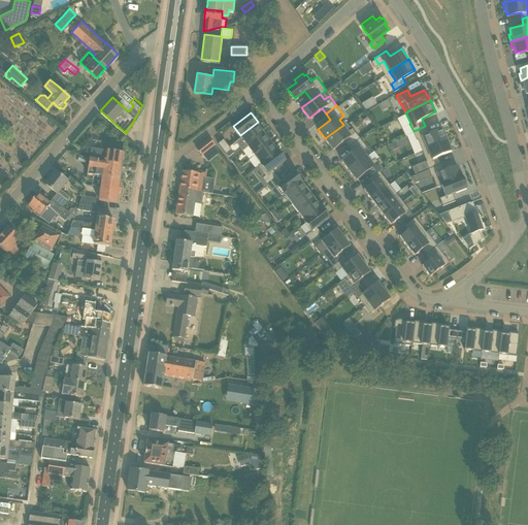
[(240,136),(236,139),(242,148),(248,144),(264,132),(257,123),(258,123),(258,122),(240,135),(240,136)]
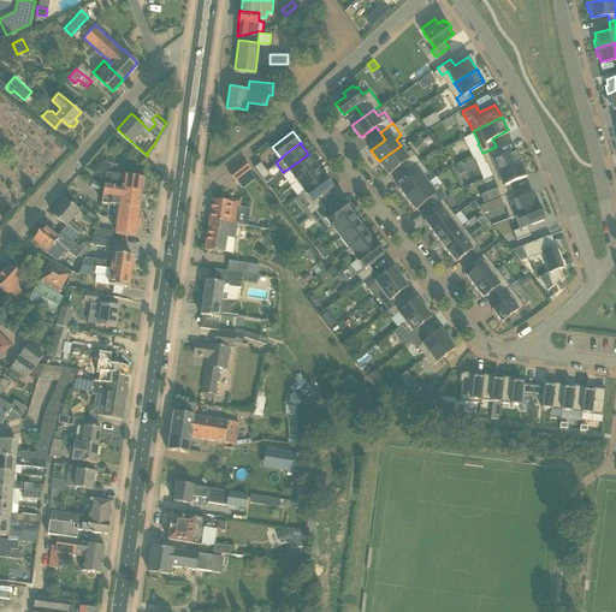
[(379,161),(388,172),(402,161),(407,167),(419,159),(410,148),(406,150),(401,146),(379,161)]
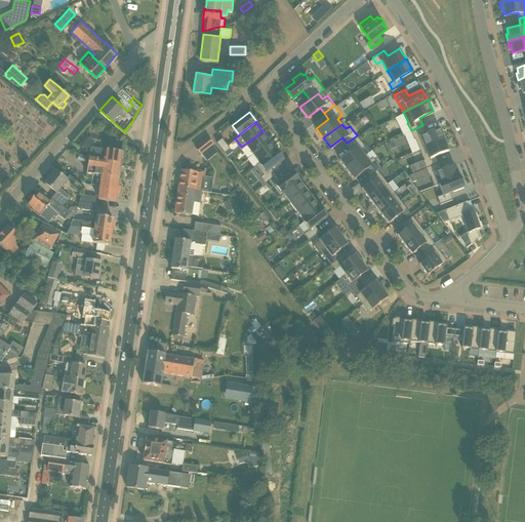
[(414,137),(415,136),(419,148),(444,136),(440,125),(426,131),(422,125),(411,130),(414,137)]
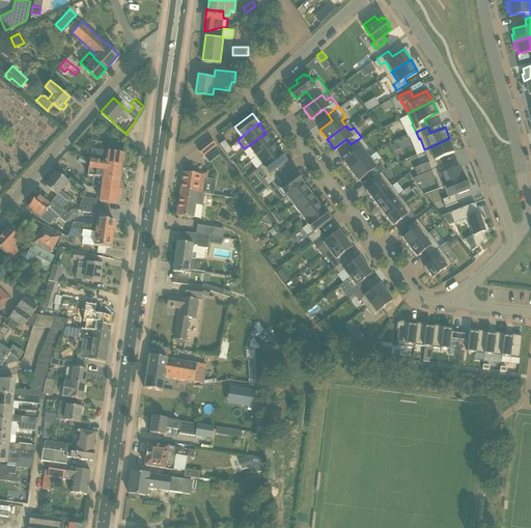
[(266,133),(249,145),(256,154),(272,141),(266,133)]
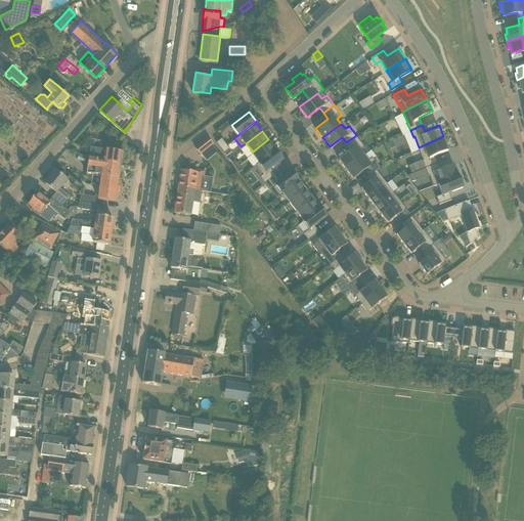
[(202,153),(213,143),(207,135),(194,144),(202,153)]
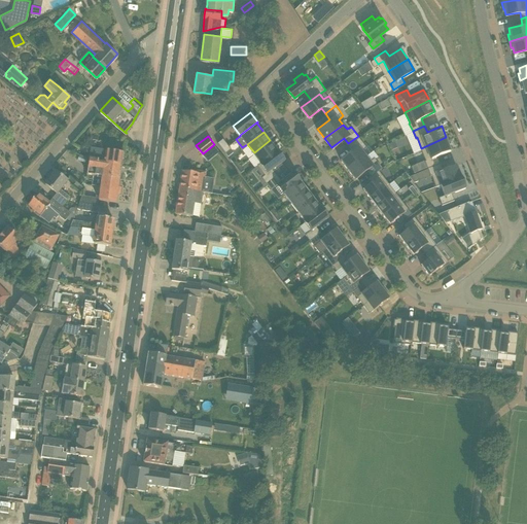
[(348,168),(365,154),(358,144),(362,141),(358,136),(348,143),(352,149),(341,159),(348,168)]
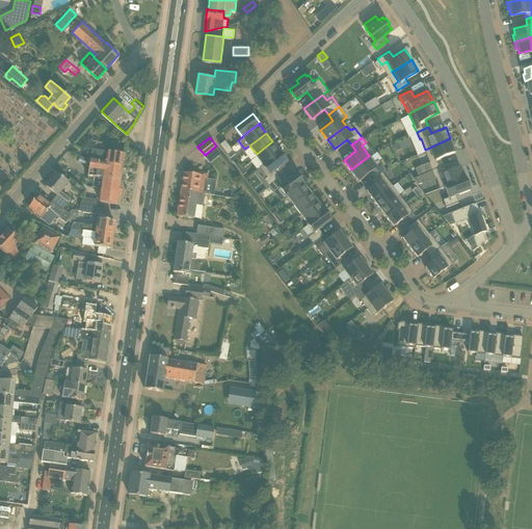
[(219,142),(228,153),(233,149),(224,138),(219,142)]
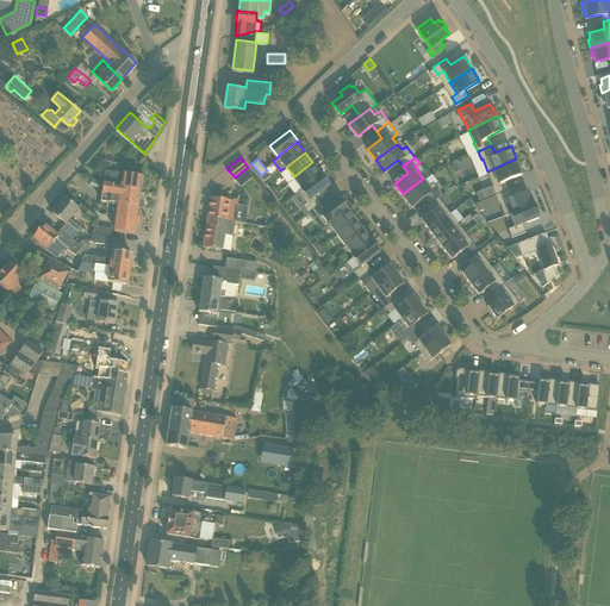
[(509,187),(505,179),(522,173),(516,158),(487,172),(492,183),(491,185),(495,193),(509,187)]
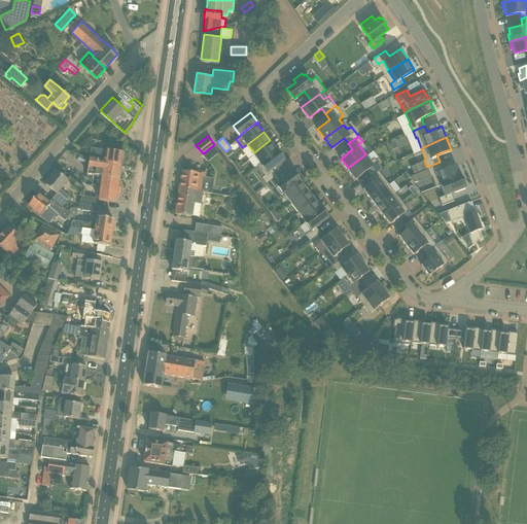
[(124,150),(114,149),(101,147),(102,139),(92,138),(90,156),(98,158),(98,160),(121,164),(123,158),(124,156),(124,154),(123,153),(124,150)]
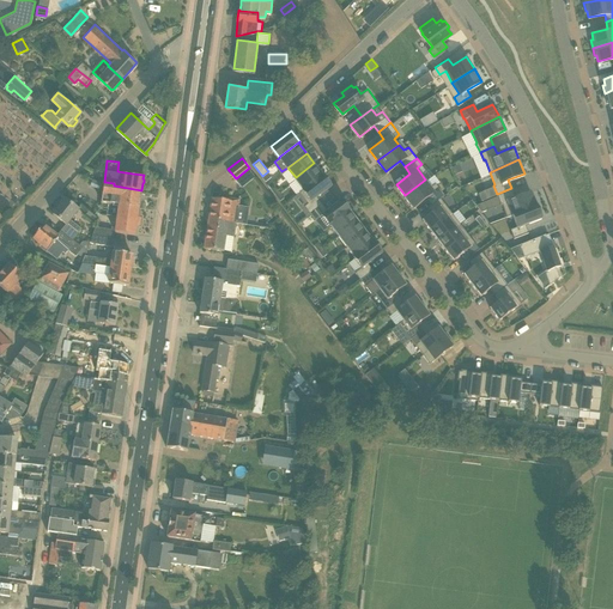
[(455,171),(462,169),(460,162),(453,164),(455,171)]
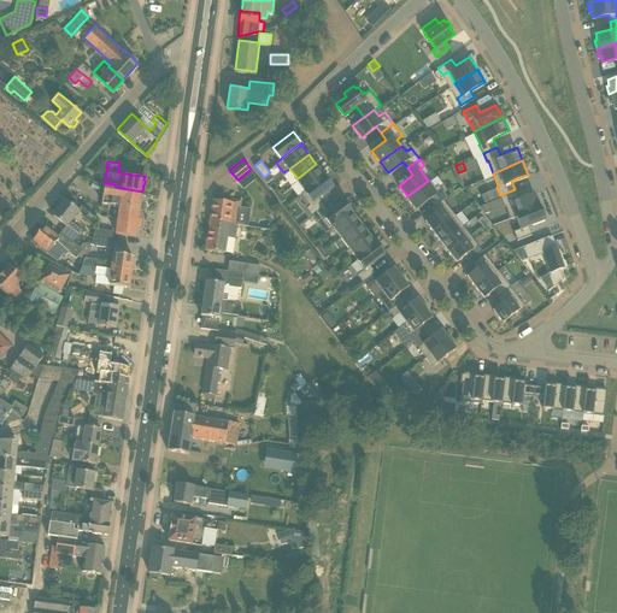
[(316,164),(298,178),(298,180),(305,189),(325,175),(324,174),(324,175),(316,164)]
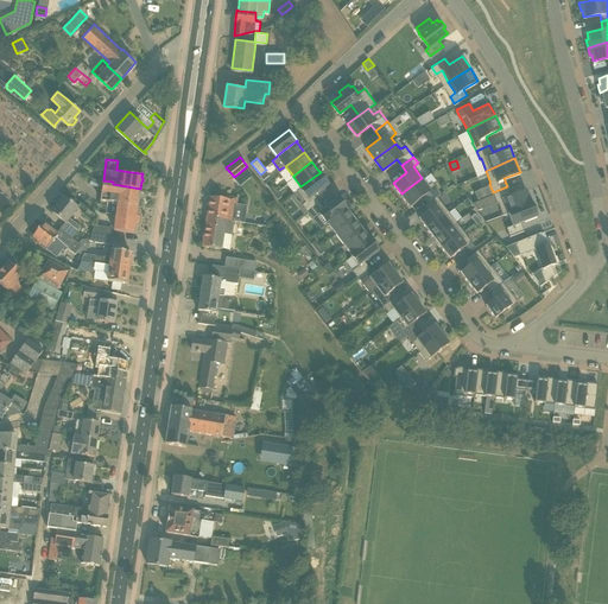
[(301,186),(297,189),(305,199),(302,203),(306,209),(318,201),(314,194),(329,183),(321,172),(301,186)]
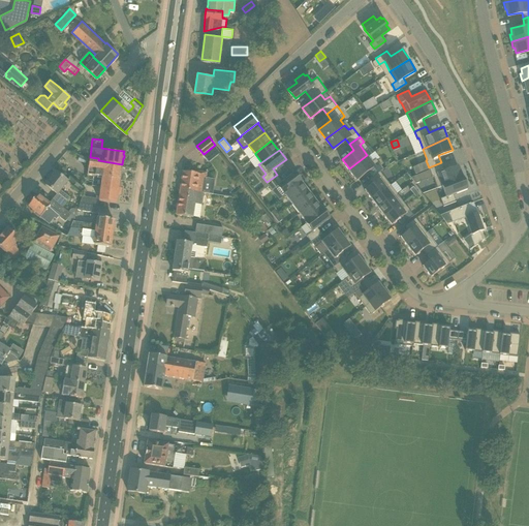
[(234,162),(238,166),(241,164),(238,159),(235,155),(230,157),(234,162)]
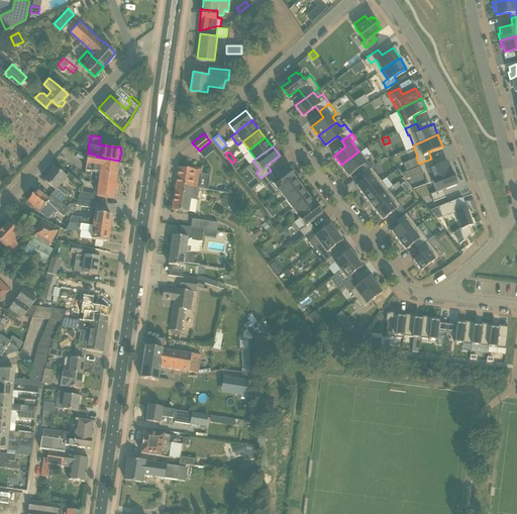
[(359,165),(364,171),(374,163),(370,158),(366,161),(358,151),(341,165),(348,174),(359,165)]
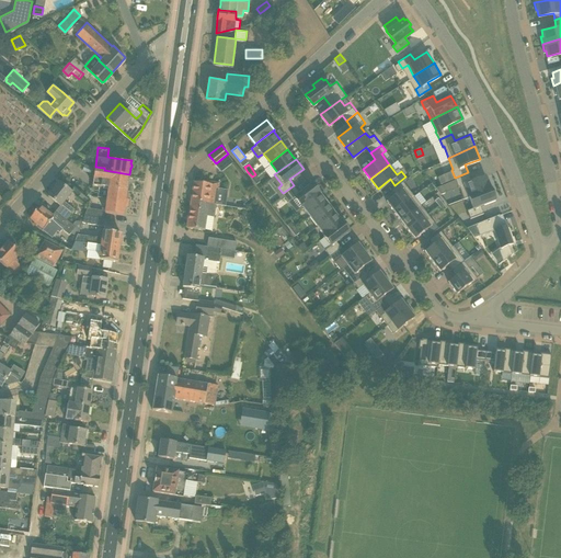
[(104,168),(95,167),(93,183),(109,185),(127,188),(129,174),(104,170),(104,168)]
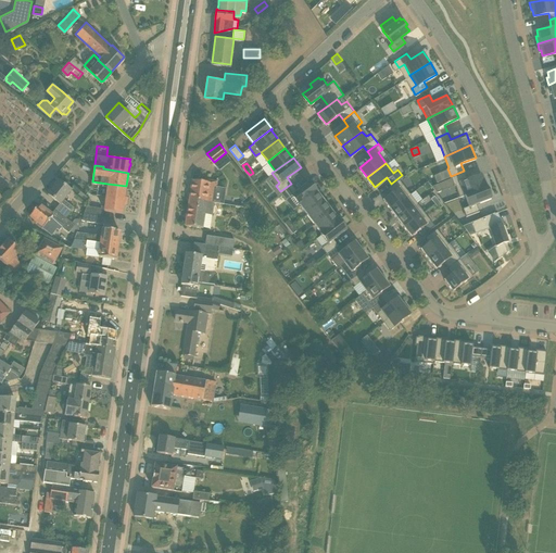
[(487,184),(482,174),(481,173),(467,178),(464,171),(451,176),(454,184),(459,181),(464,193),(487,184)]
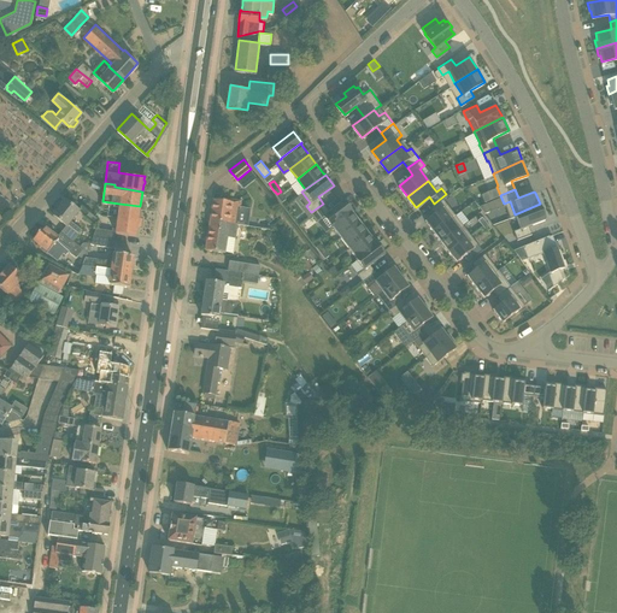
[(231,200),(224,200),(212,198),(210,218),(238,222),(248,224),(251,206),(240,204),(241,199),(231,196),(231,200)]
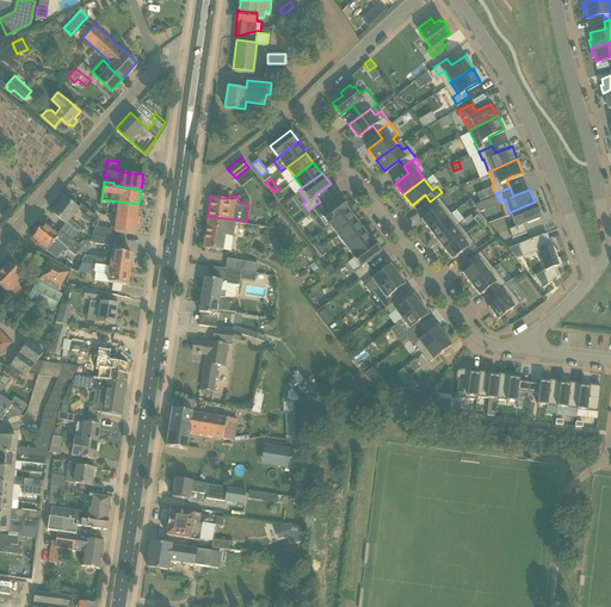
[(53,211),(61,218),(66,222),(60,228),(72,236),(81,225),(71,217),(79,208),(65,196),(53,211)]
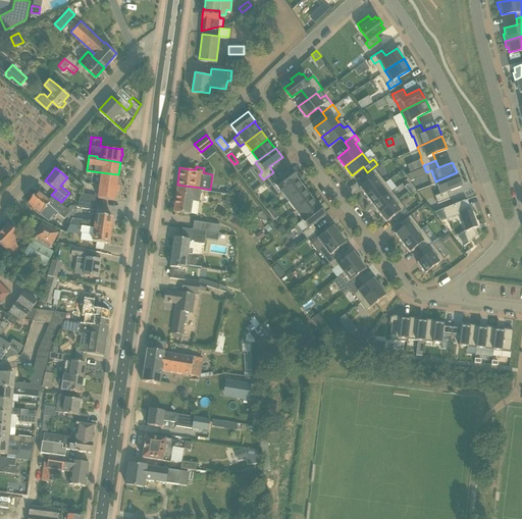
[(360,187),(366,195),(385,180),(374,167),(365,175),(368,179),(360,187)]
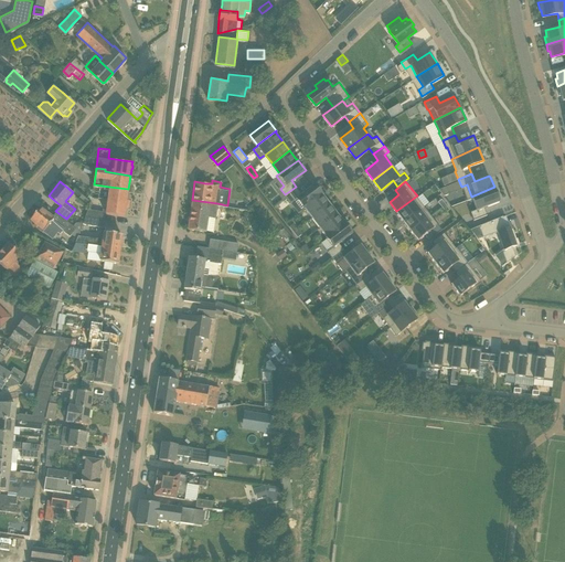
[(296,187),(285,194),(290,201),(296,197),(304,207),(322,192),(315,182),(301,192),(296,187)]
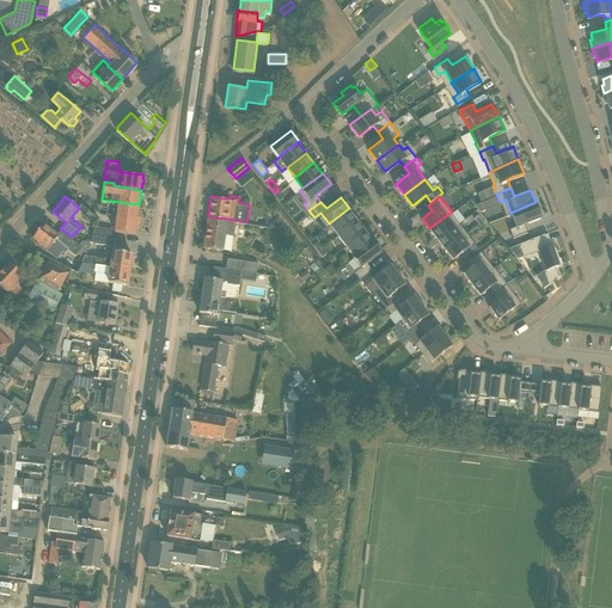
[(136,221),(136,219),(138,216),(138,214),(139,204),(118,202),(115,229),(135,232),(136,222),(136,221)]
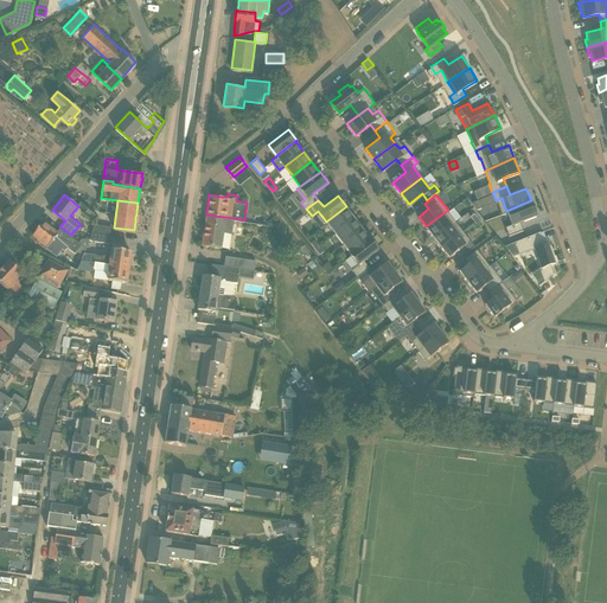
[(537,215),(536,213),(531,200),(506,211),(511,224),(505,225),(509,233),(523,229),(519,220),(537,215)]
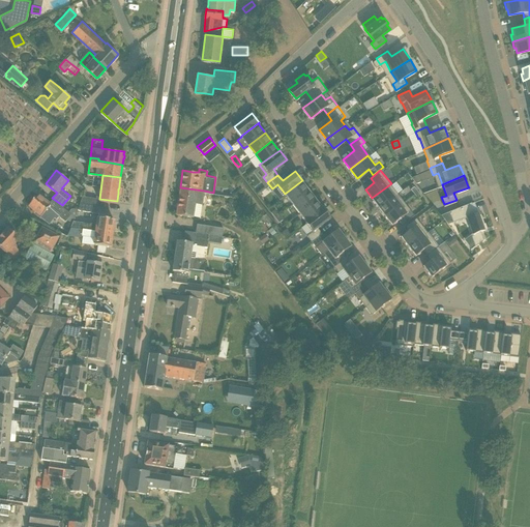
[(302,180),(285,194),(285,195),(286,194),(292,202),(308,189),(302,181),(302,180)]
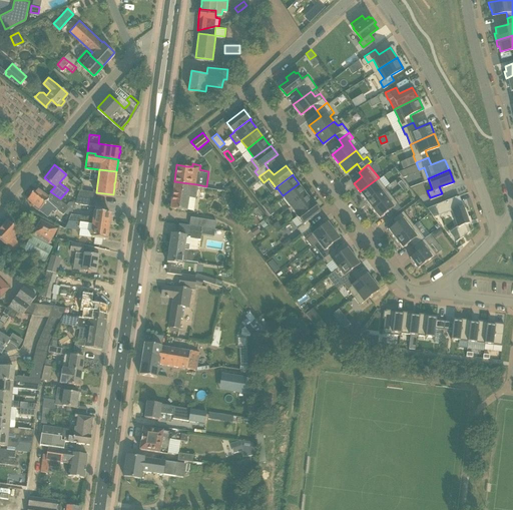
[(82,181),(75,175),(72,179),(79,185),(82,181)]
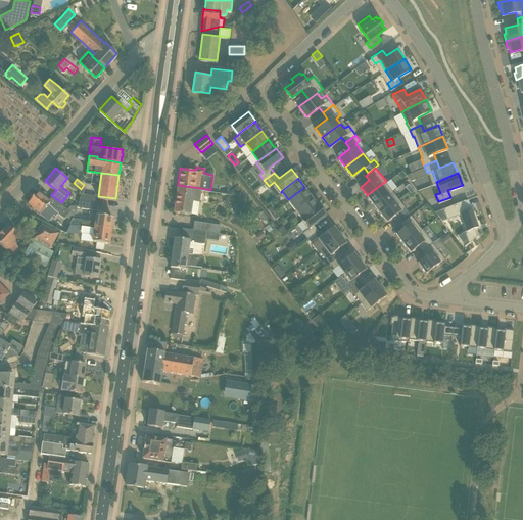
[(373,203),(392,189),(386,181),(367,195),(373,203)]
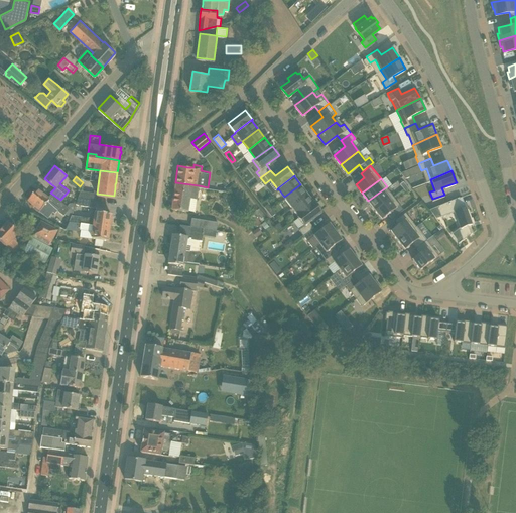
[(171,208),(188,210),(188,209),(195,210),(197,199),(199,185),(175,182),(171,208)]
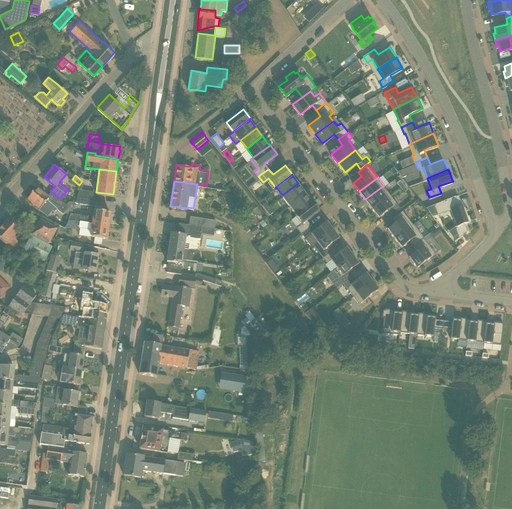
[(298,183),(282,195),(289,204),(305,192),(298,183)]
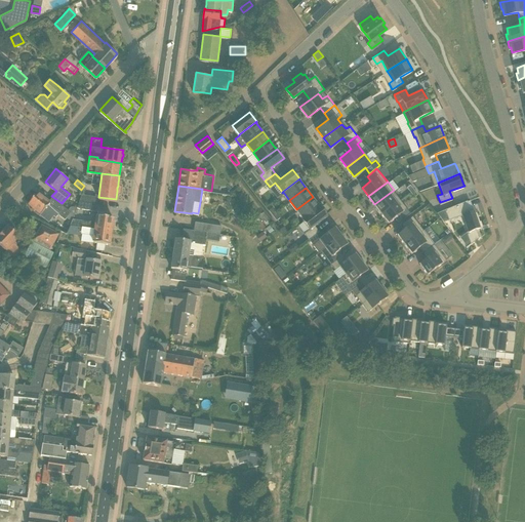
[(400,198),(394,190),(374,204),(381,212),(400,198)]
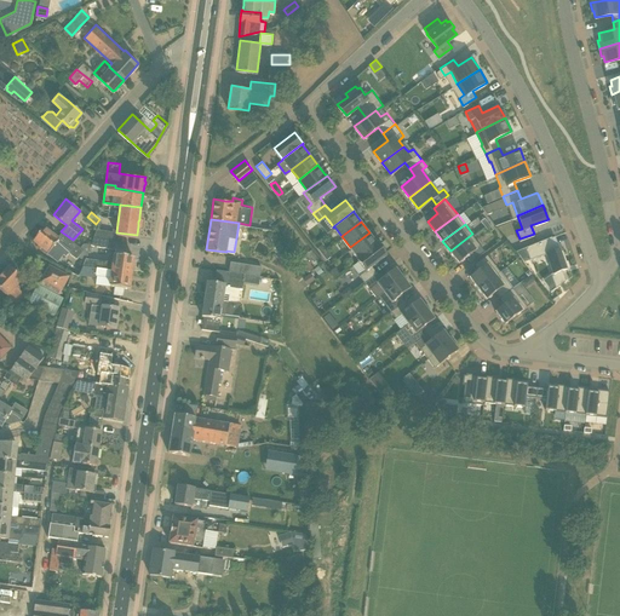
[(87,252),(73,240),(61,231),(57,235),(53,232),(53,234),(44,226),(33,239),(42,246),(55,254),(56,254),(59,257),(64,253),(65,254),(69,251),(76,257),(78,254),(84,259),(87,252)]
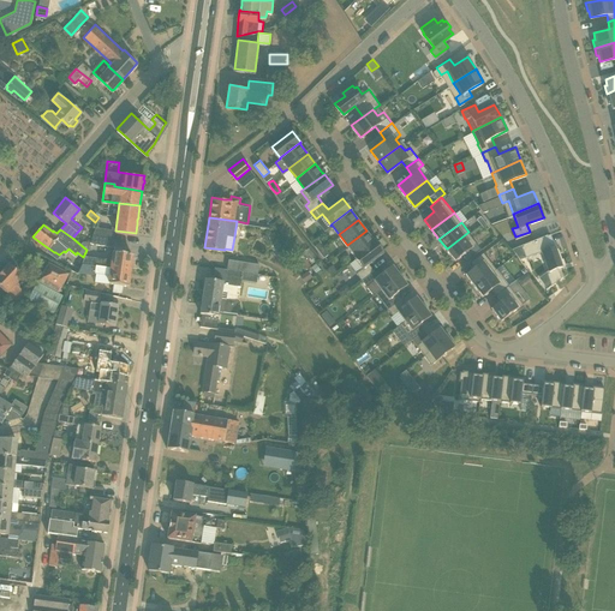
[(93,233),(109,235),(112,237),(113,228),(96,226),(93,233)]
